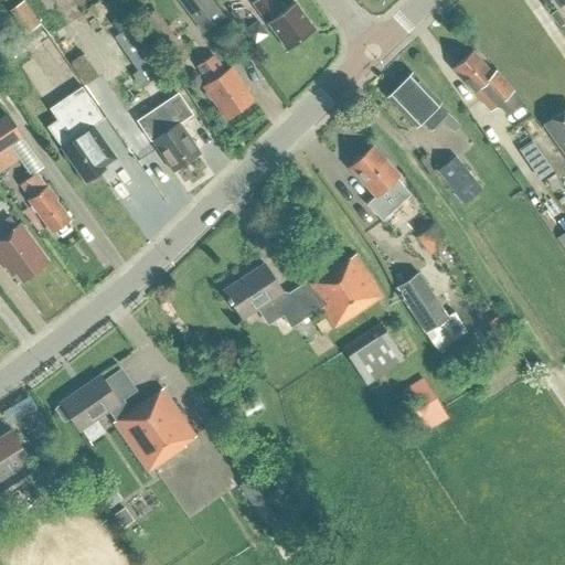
[(23,0),(7,12),(23,36),(40,25),(23,0)]
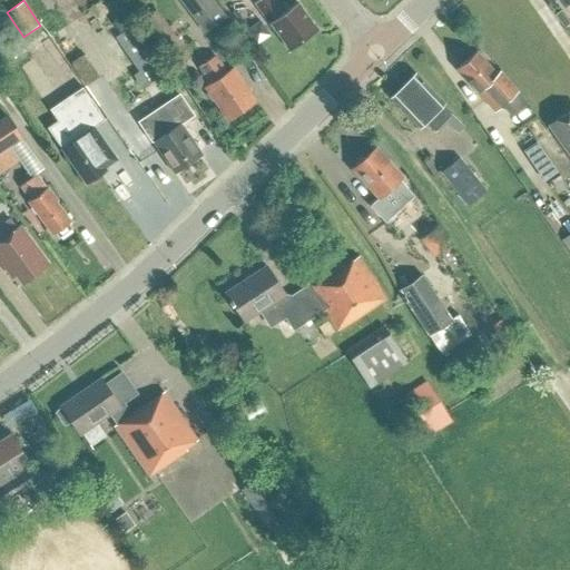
[(67,0),(29,0),(59,46),(86,29),(67,0)]
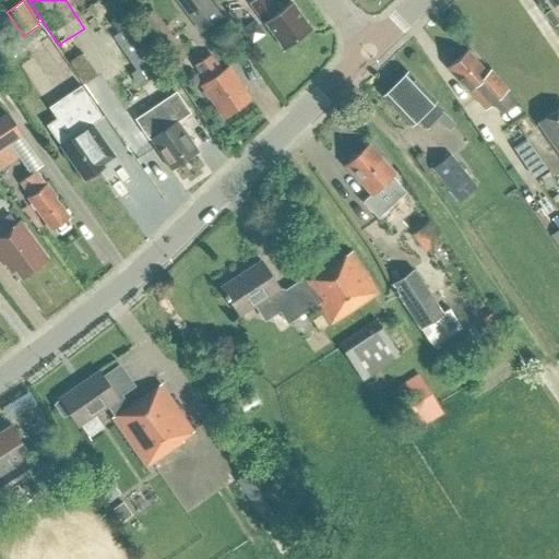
[(210,0),(174,0),(200,34),(222,16),(210,0)]
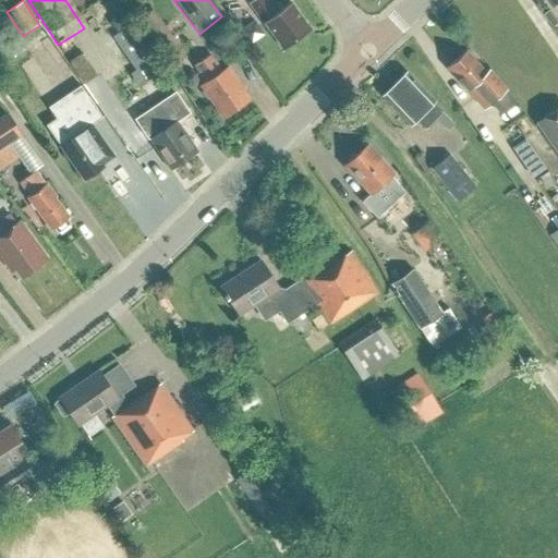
[(290,1),(277,11),(268,0),(250,0),(247,2),(262,22),(263,22),(282,49),(307,31),(307,26),(290,1)]
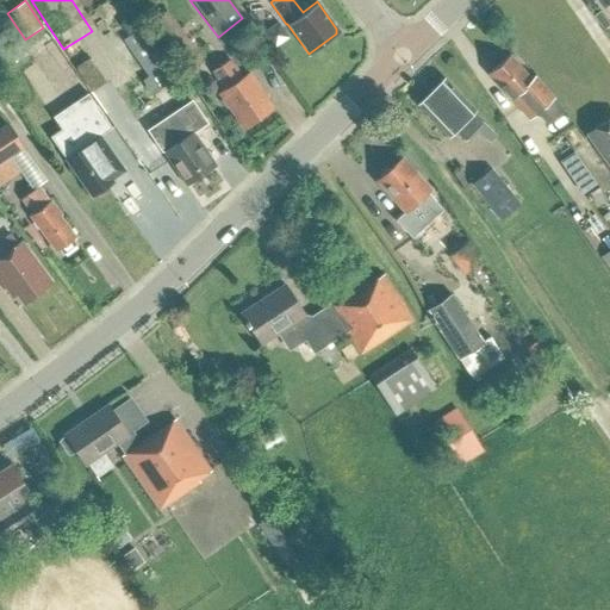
[(128,36),(151,72),(166,63),(142,26),(128,36)]
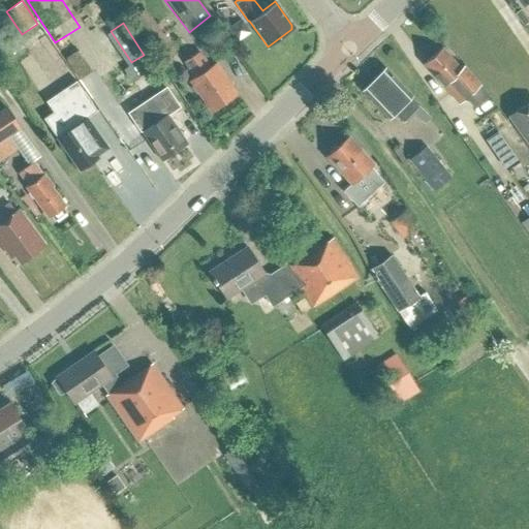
[(463,66),(460,69),(441,48),(423,63),(455,99),(458,100),(461,100),(462,99),(471,110),(488,95),(463,66)]
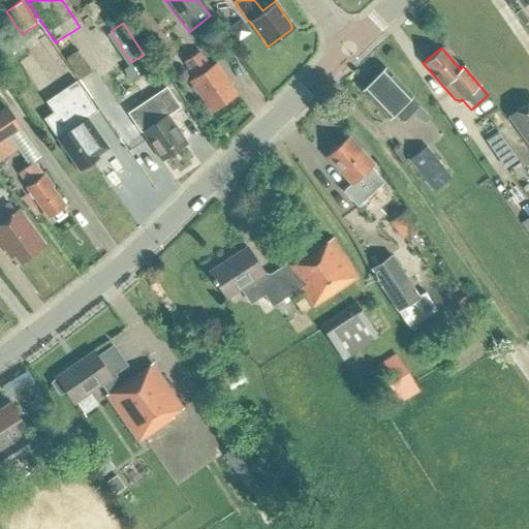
[(210,110),(236,93),(215,63),(210,67),(198,52),(184,61),(194,76),(190,81),(192,84),(191,87),(195,93),(198,93),(210,110)]
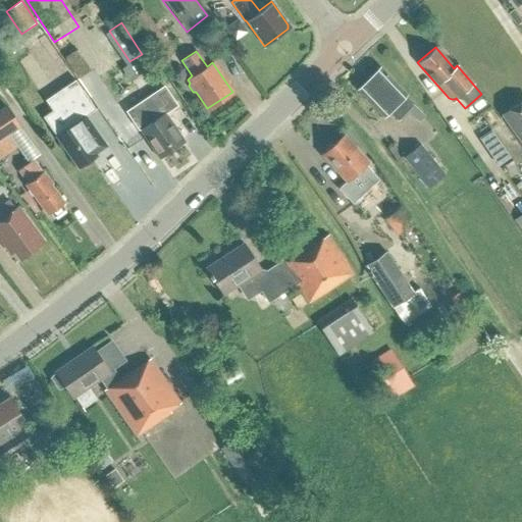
[(396,121),(407,111),(413,105),(404,97),(406,95),(379,67),(357,90),(383,117),(387,112),(396,121)]
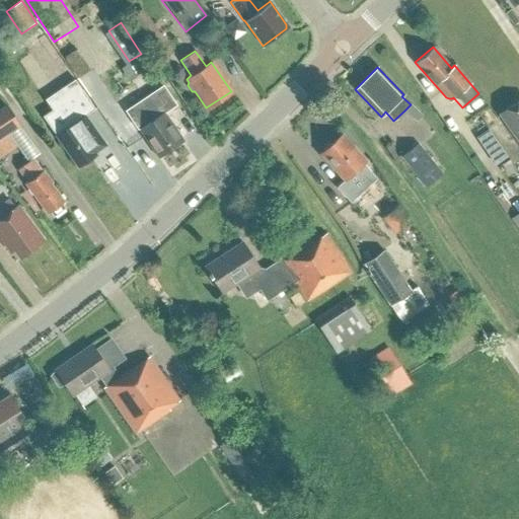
[(162,86),(126,110),(158,157),(183,141),(163,112),(174,104),(162,86)]
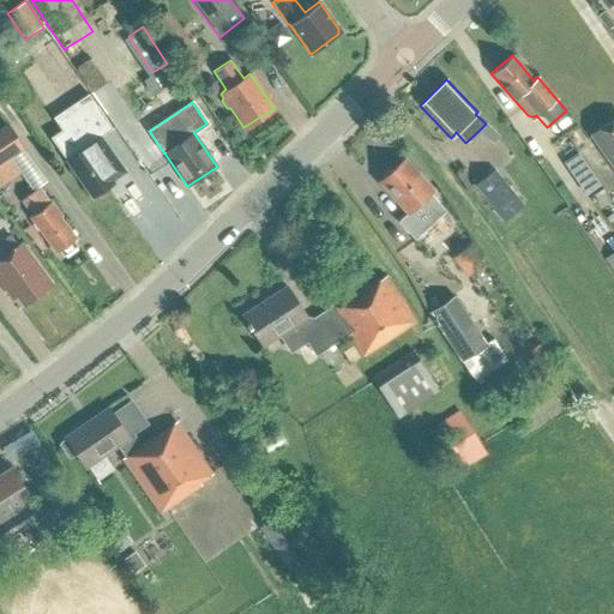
[(62,127),(68,137),(56,145),(66,158),(65,160),(92,198),(114,182),(112,180),(125,172),(115,157),(102,167),(88,145),(113,128),(97,104),(62,127)]
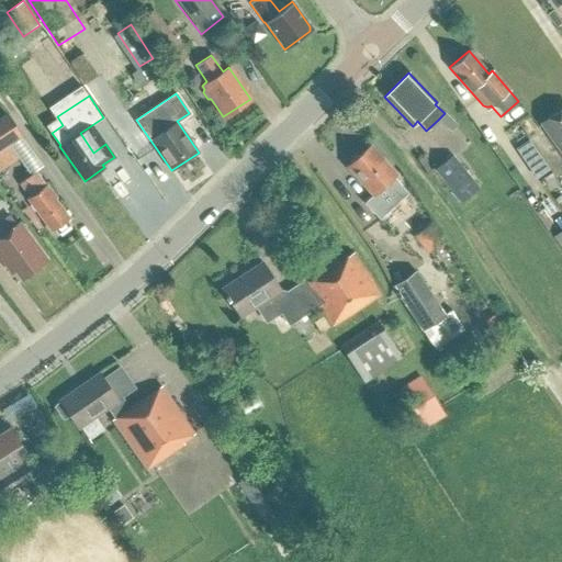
[(561,153),(561,108),(541,123),(561,153)]
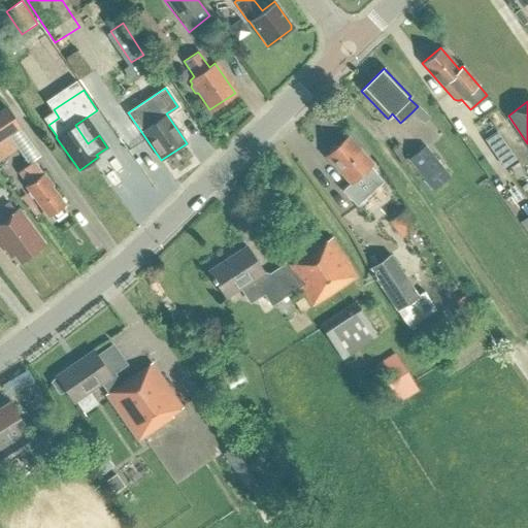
[(21,128),(5,106),(0,109),(0,160),(17,150),(8,136),(21,128)]
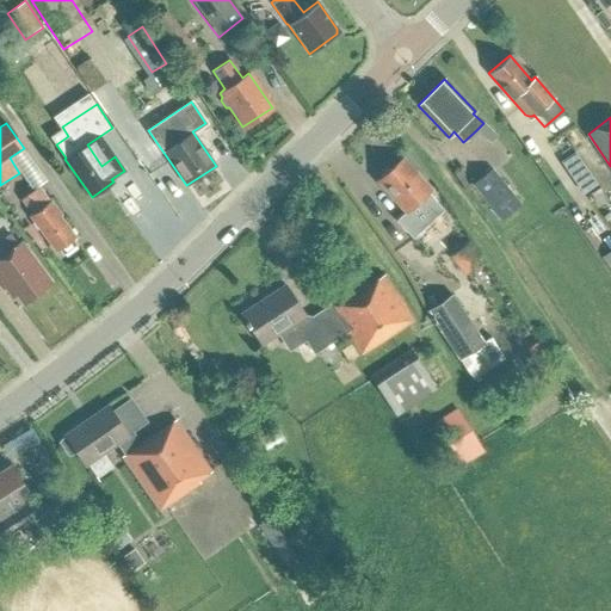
[(430,221),(443,209),(426,191),(431,187),(417,172),(414,173),(401,159),(390,170),(387,170),(381,174),(381,178),(377,180),(405,211),(414,203),(430,221)]
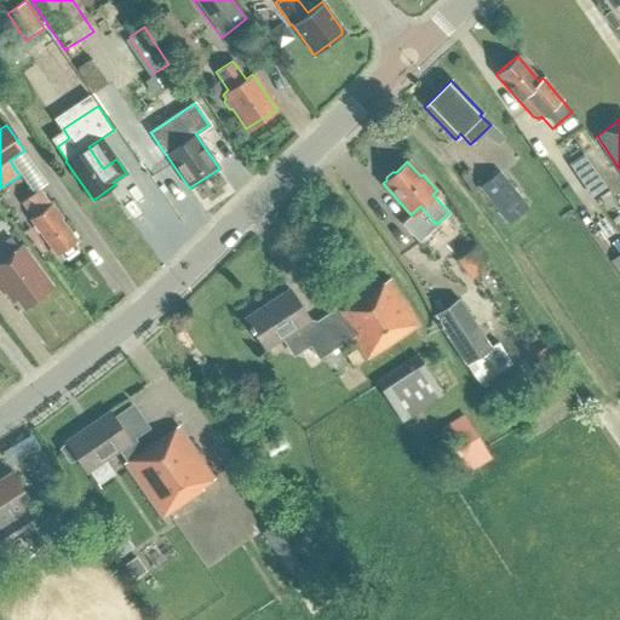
[(504,224),(524,208),(498,173),(477,189),(504,224)]
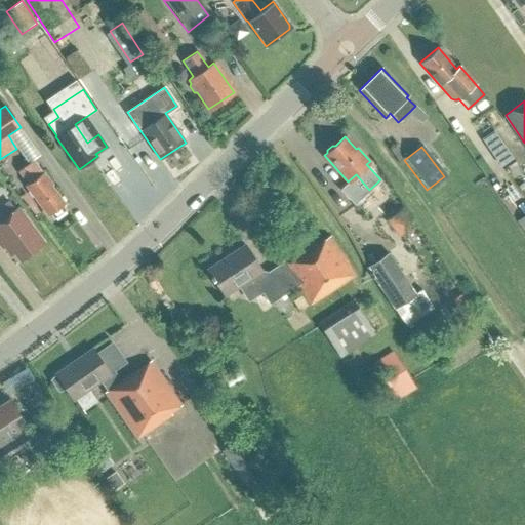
[(26,185),(48,215),(51,213),(54,217),(65,210),(62,206),(64,204),(50,186),(52,185),(43,172),(42,172),(33,160),(27,164),(25,160),(15,167),(28,184),(26,185)]
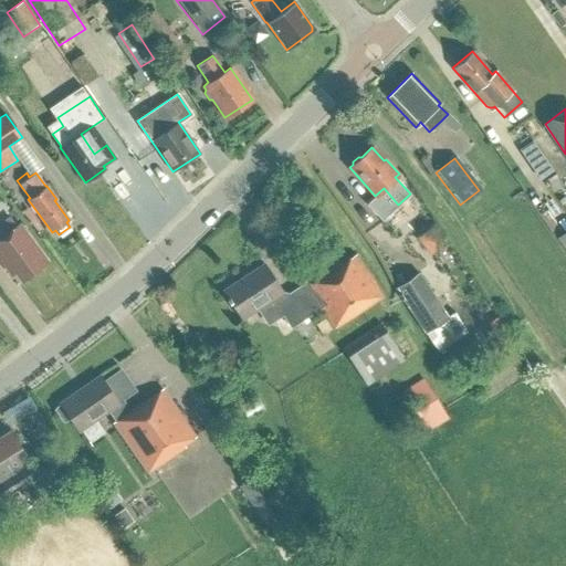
[(21,281),(48,262),(19,223),(0,238),(0,260),(11,275),(14,272),(21,281)]
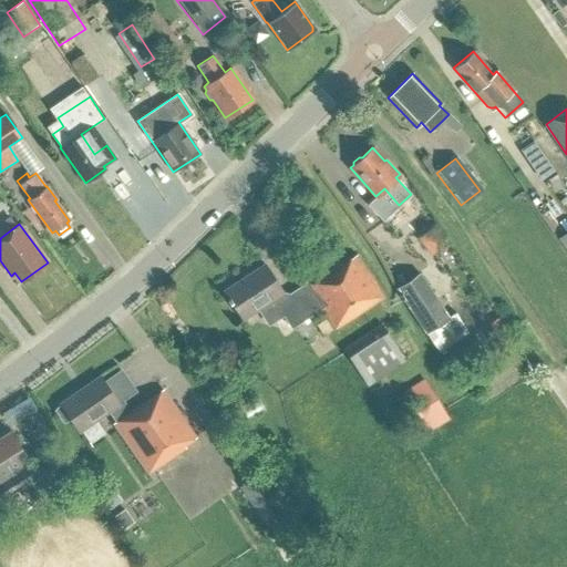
[(419,238),(418,239),(430,255),(446,241),(434,226),(433,226),(419,238)]
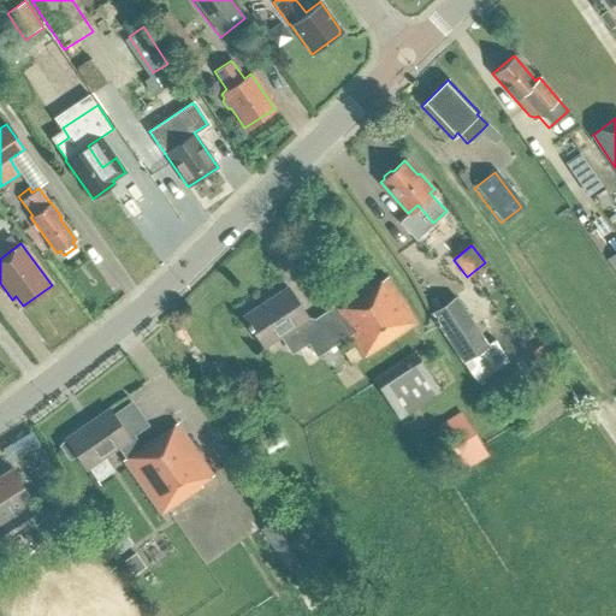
[(369,288),(367,283),(326,311),(327,311),(326,312),(343,338),(348,336),(362,357),(367,355),(369,360),(374,356),(371,351),(416,323),(386,277),(369,288)]
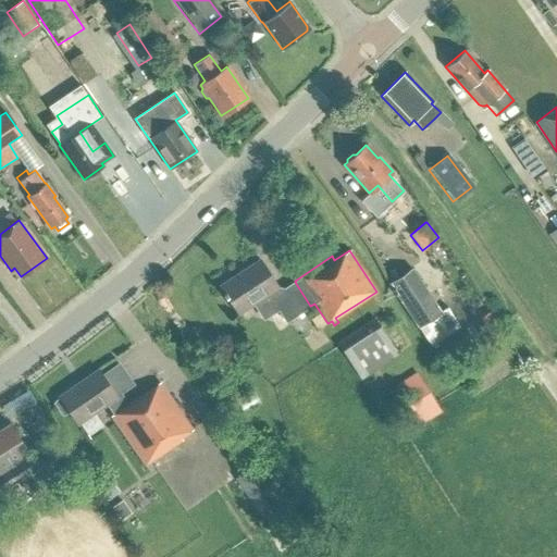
[(281,291),(277,287),(259,259),(220,285),(238,313),(254,304),(259,312),(270,314),(279,309),(286,321),(310,306),(295,282),(281,291)]
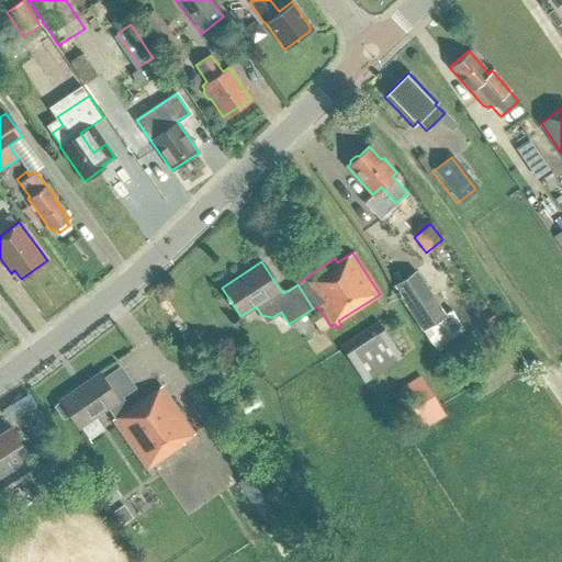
[(393,285),(422,329),(434,349),(464,330),(450,308),(442,314),(415,271),(393,285)]
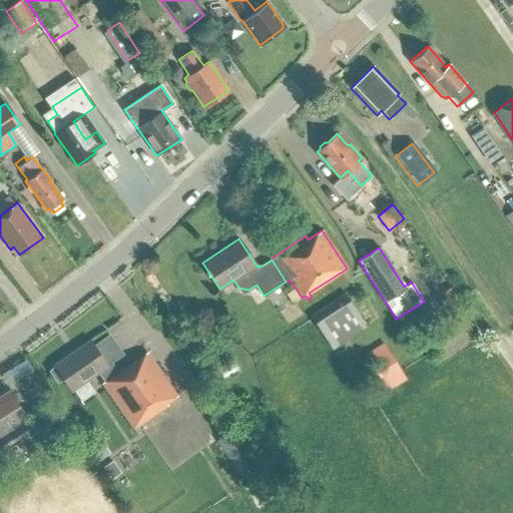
[(366,327),(351,304),(344,293),(311,316),(332,349),(366,327)]
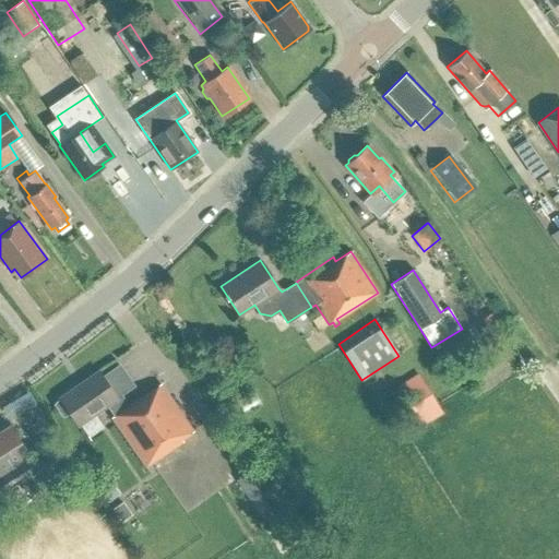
[(59,397),(59,399),(55,404),(62,415),(69,413),(78,426),(117,399),(97,370),(59,397)]
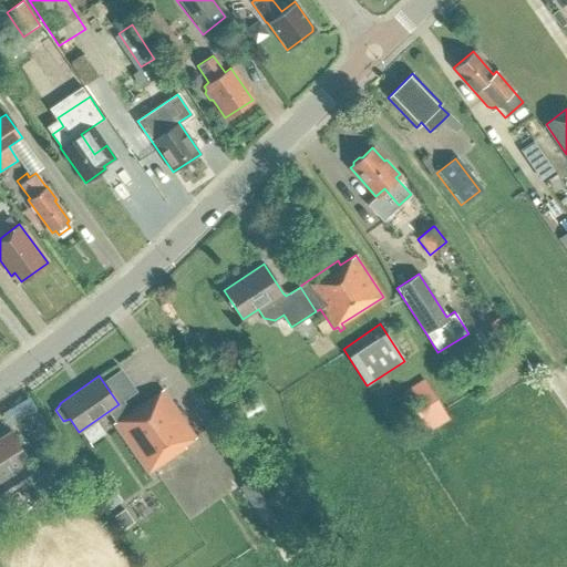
[(449,419),(432,394),(422,379),(399,394),(424,434),(449,419)]
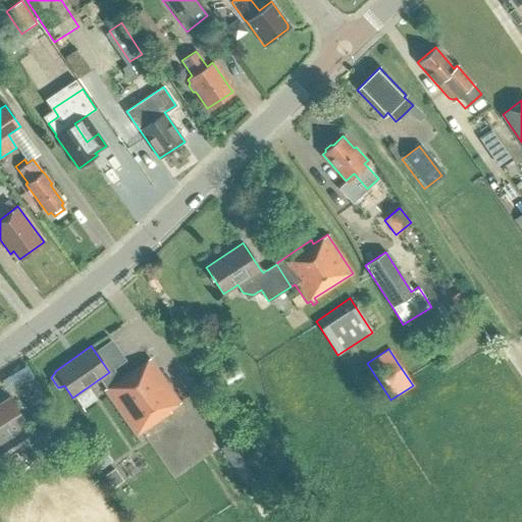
[(169,410),(179,403),(149,358),(104,389),(139,439),(143,436),(140,432),(170,412),(169,410)]
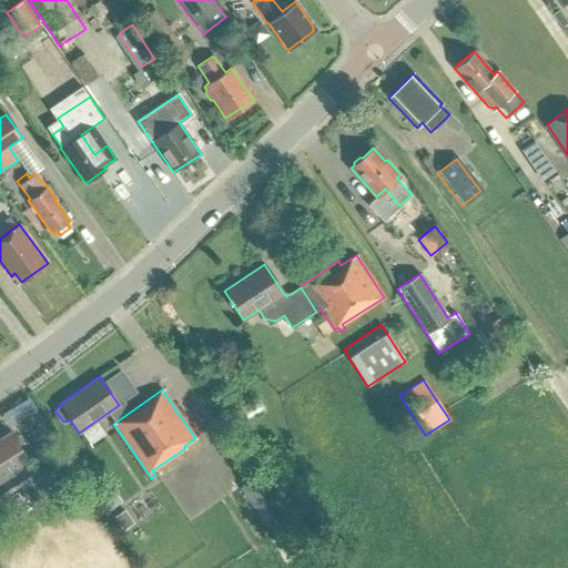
[(0,504),(39,479),(29,464),(9,432),(0,437),(0,504)]
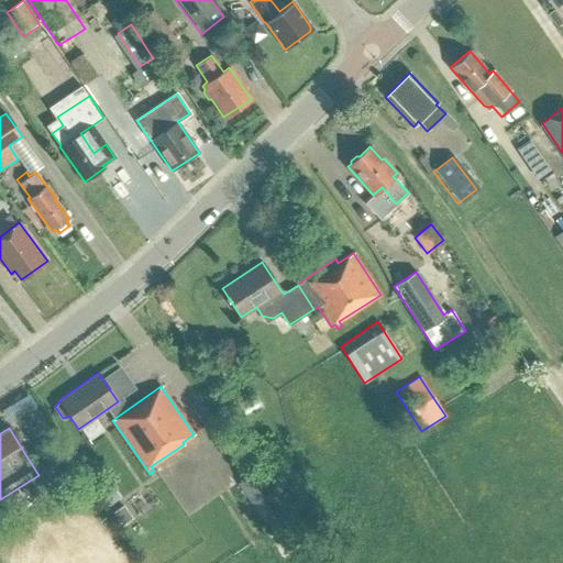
[(260,516),(278,503),(256,470),(238,483),(260,516)]
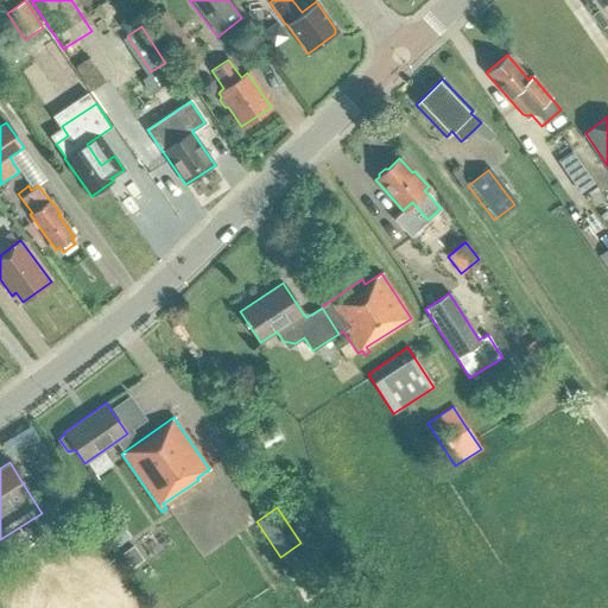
[(138,558),(151,551),(140,534),(128,543),(138,558)]
